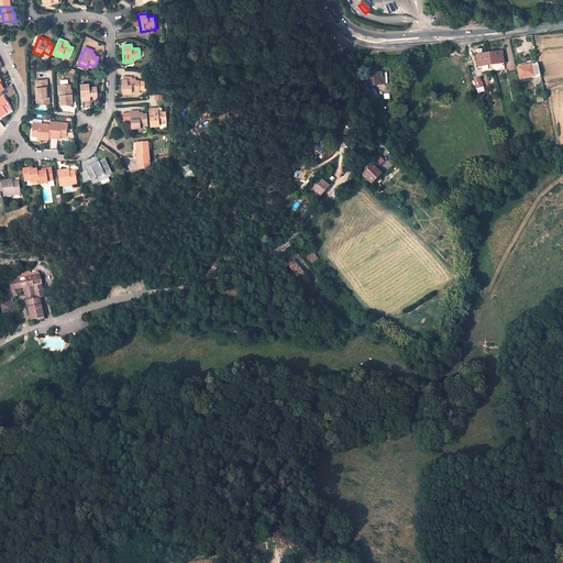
[(489,53),(490,65),(493,72),(500,70),(499,64),(504,63),(503,52),(489,53)]
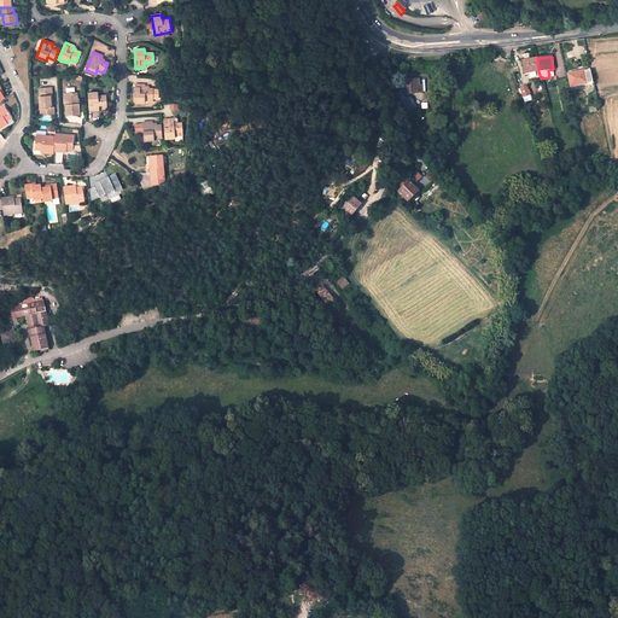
[(538,71),(537,58),(523,60),(524,74),(529,73),(529,81),(541,79),(538,71)]
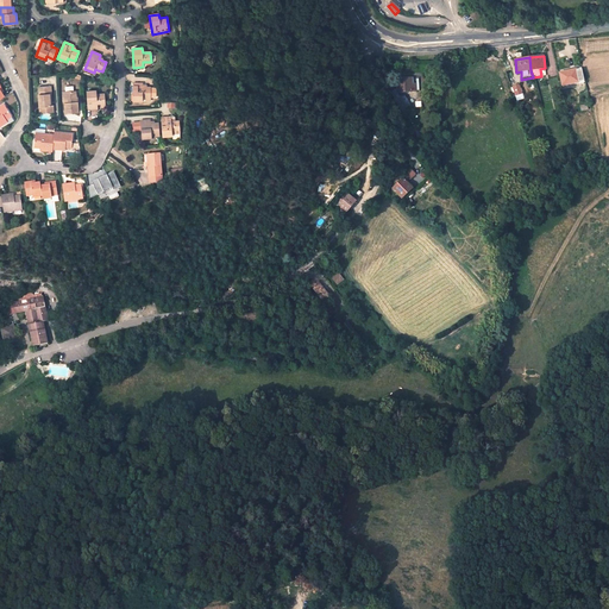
[(563,86),(584,81),(581,69),(560,73),(563,86)]
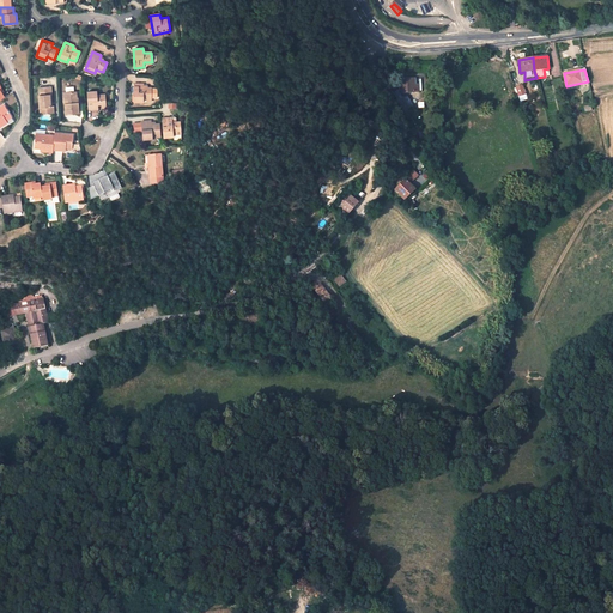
[(416,79),(400,80),(400,92),(419,91),(419,85),(416,85),(416,79)]
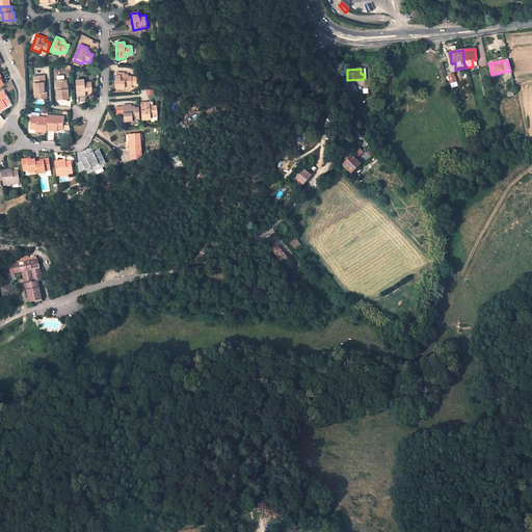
[(125,73),(116,73),(116,88),(125,88),(125,85),(127,85),(132,85),(136,85),(136,77),(132,77),(132,76),(128,76),(125,76),(125,75),(125,73)]
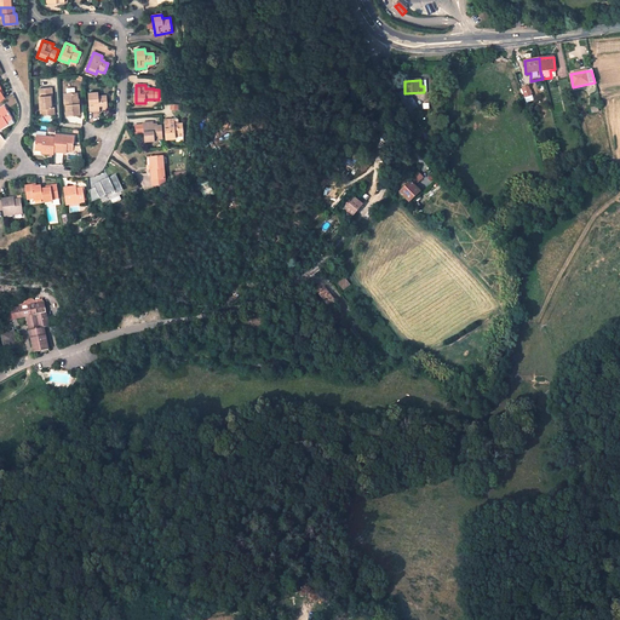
[(39,97),(40,109),(44,109),(44,115),(55,114),(53,108),(51,108),(50,96),(52,96),(52,89),(39,89),(40,97),(39,97)]
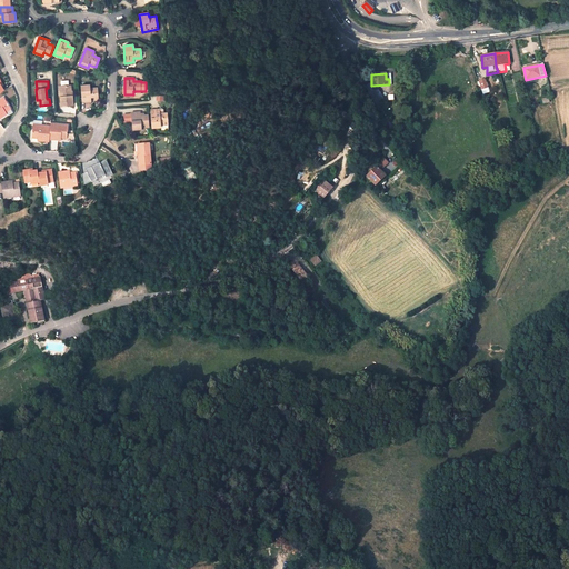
[(98,98),(98,88),(90,88),(90,85),(80,86),(82,103),(91,102),(91,98),(95,98),(98,98)]
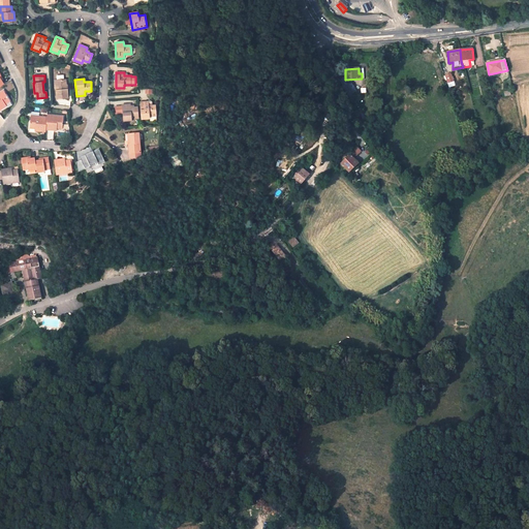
[(351,84),(346,84),(343,79),(339,81),(352,102),(354,100),(352,97),(358,94),(351,84)]
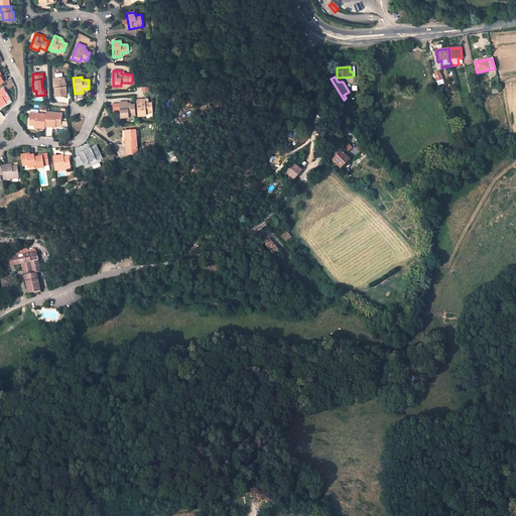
[(65,82),(65,78),(55,78),(55,88),(54,88),(55,96),(67,96),(66,87),(65,87),(65,82)]
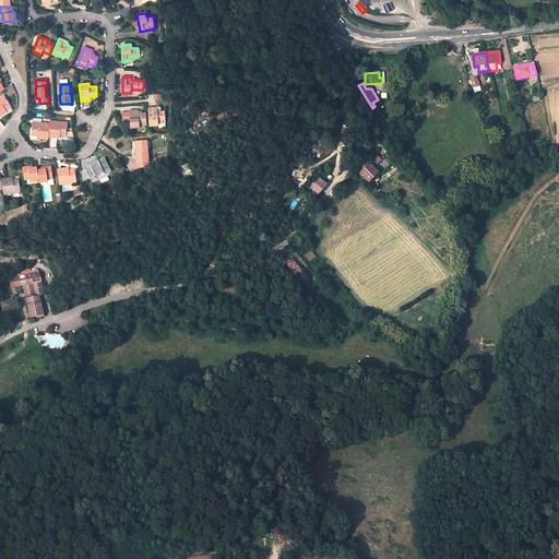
[(11,107),(3,95),(0,97),(0,116),(3,114),(2,113),(6,110),(11,107)]
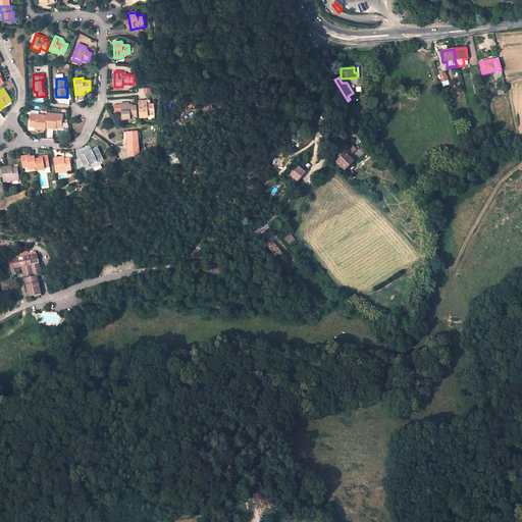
[(154,112),(153,104),(150,104),(147,104),(147,102),(147,100),(138,101),(140,117),(148,116),(147,113),(154,112)]
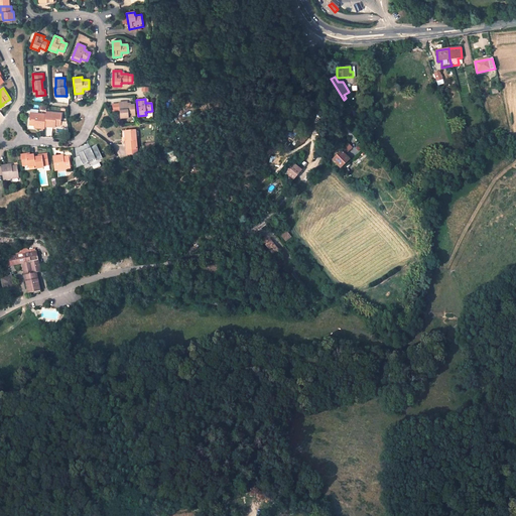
[(127,102),(119,102),(120,118),(129,117),(128,113),(131,113),(135,113),(134,104),(131,105),(128,105),(127,103),(127,102)]
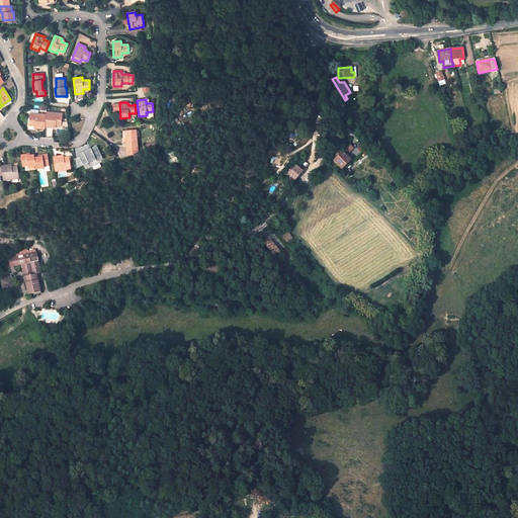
[(46,114),(30,112),(29,125),(34,126),(36,126),(36,128),(45,130),(45,126),(46,114)]
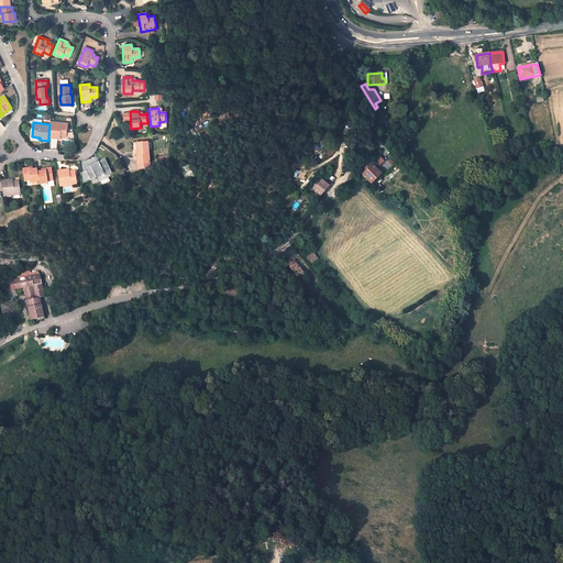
[(66,138),(67,123),(51,122),(50,124),(48,138),(58,139),(58,136),(61,136),(66,138)]
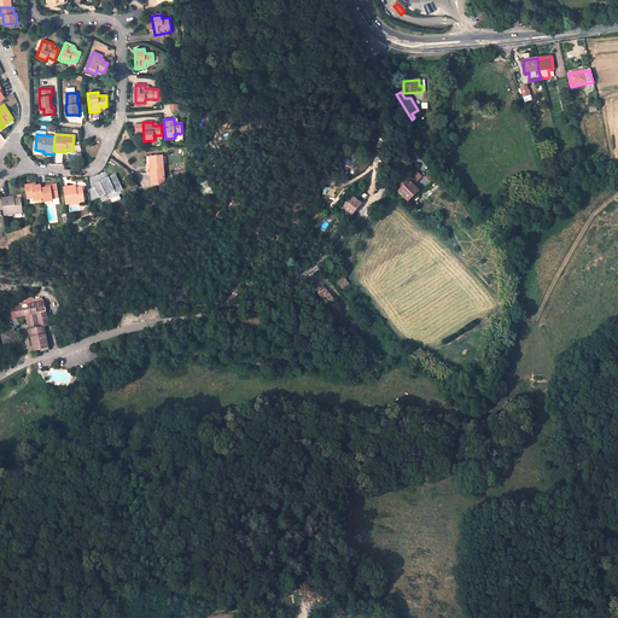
[(164,179),(162,157),(151,157),(152,169),(150,169),(151,180),(164,179)]
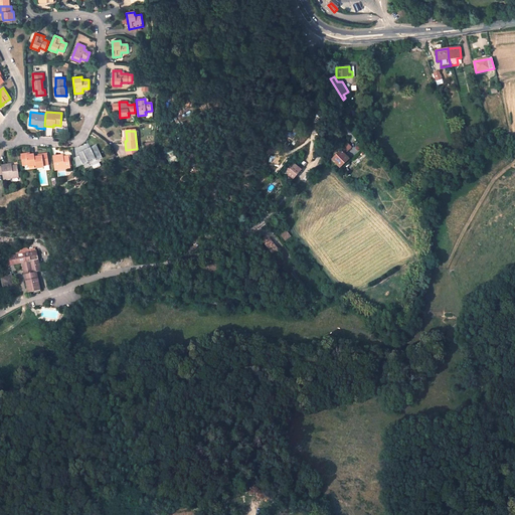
[(342,148),(346,152),(352,147),(348,143),(342,148)]
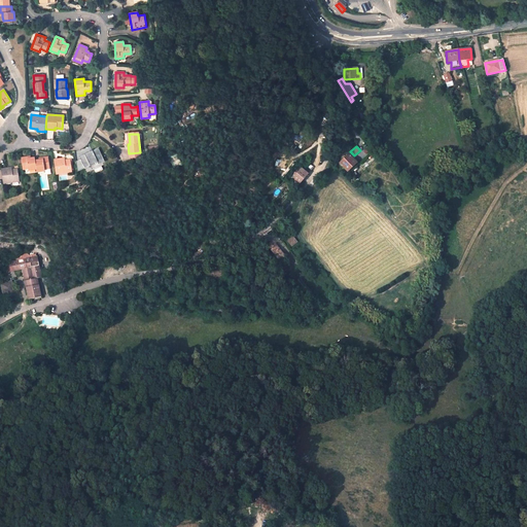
[(99,148),(79,156),(80,161),(76,163),(77,172),(90,167),(89,164),(97,161),(99,165),(104,162),(99,148)]
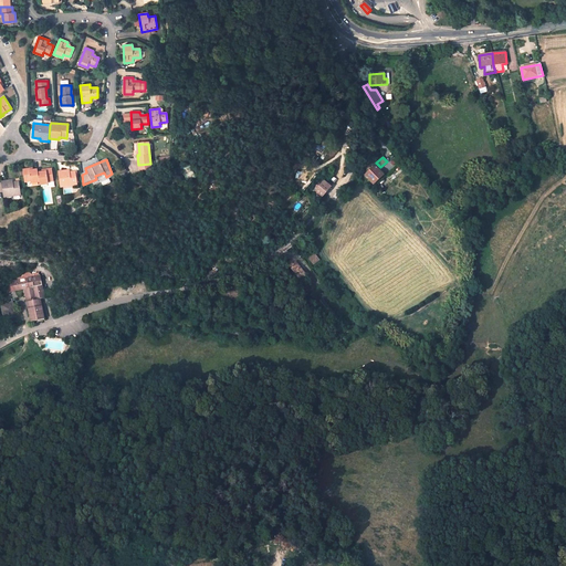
[(384,175),(375,166),(365,176),(374,185),(384,175)]
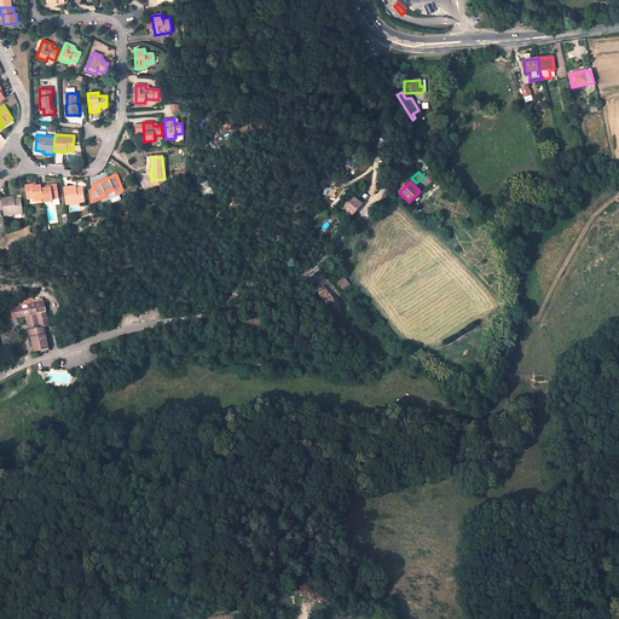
[(438,183),(435,181),(422,194),(428,200),(441,187),(438,183)]
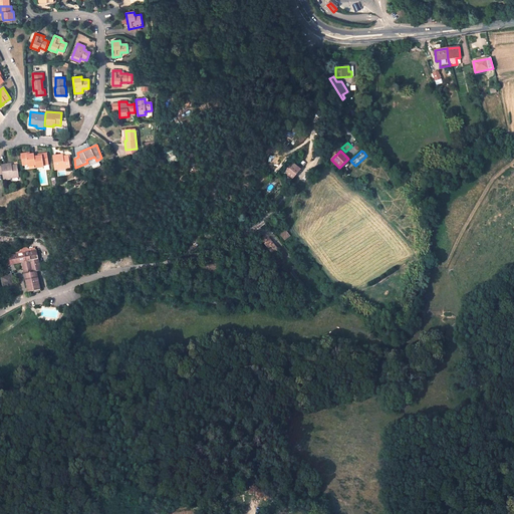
[(22,166),(28,165),(28,167),(35,166),(34,157),(34,154),(30,155),(26,155),(25,154),(20,154),(20,155),(21,159),(22,166)]
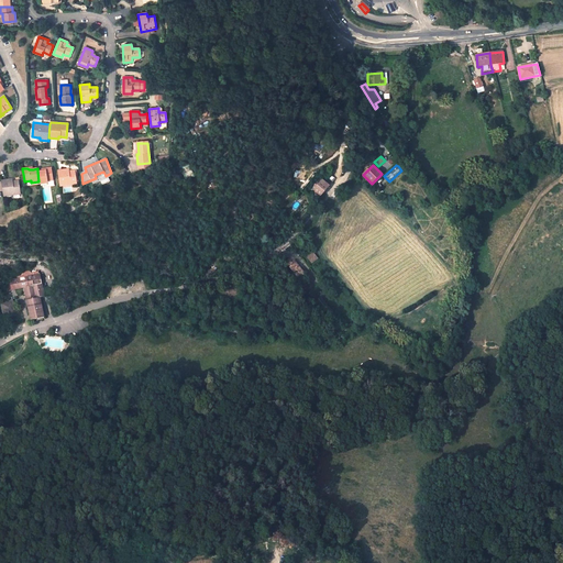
[(54,180),(52,168),(46,168),(46,170),(42,170),(37,172),(39,181),(40,185),(47,184),(47,181),(54,180)]
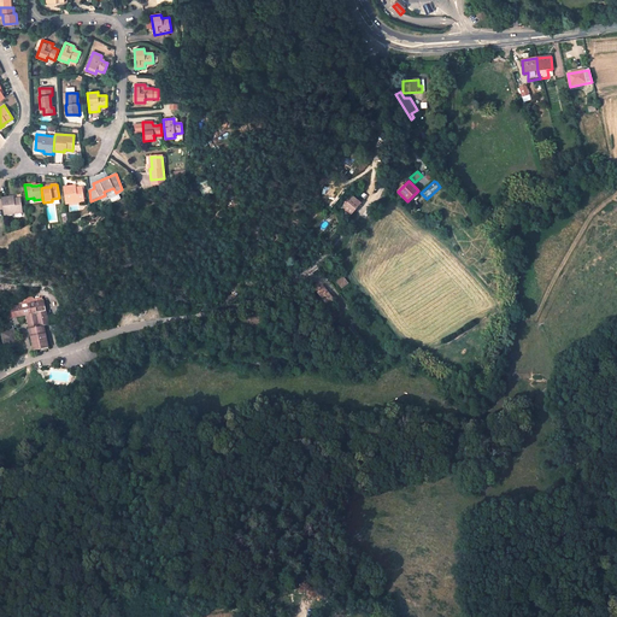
[(84,201),(82,187),(76,188),(74,188),(72,186),(63,187),(65,205),(84,201)]
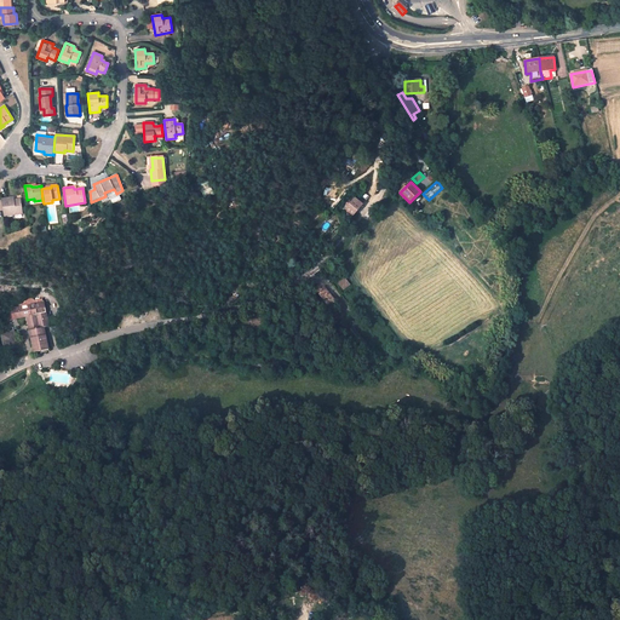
[(334,193),(328,189),(323,195),(327,197),(323,202),(331,208),(342,195),(336,190),(334,193)]
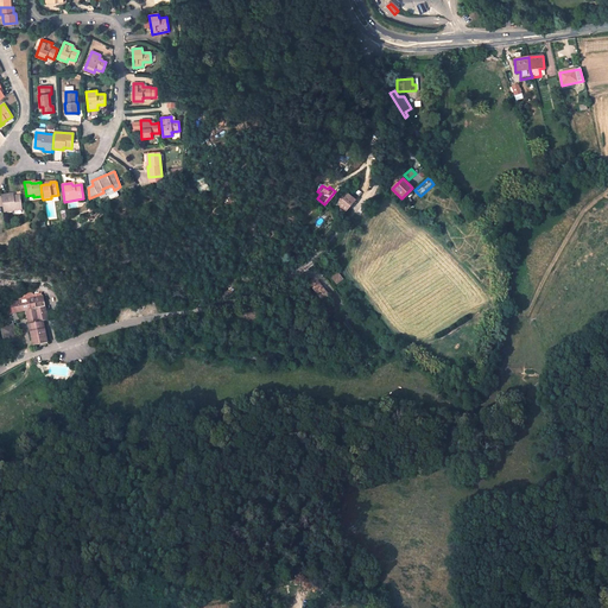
[(337,187),(335,191),(324,204),(325,206),(340,189),(337,187)]
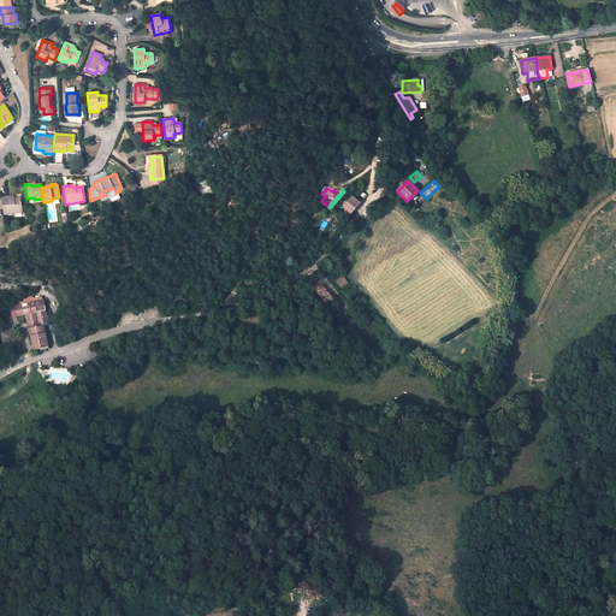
[(23,212),(21,199),(13,199),(11,199),(11,196),(1,197),(4,215),(23,212)]
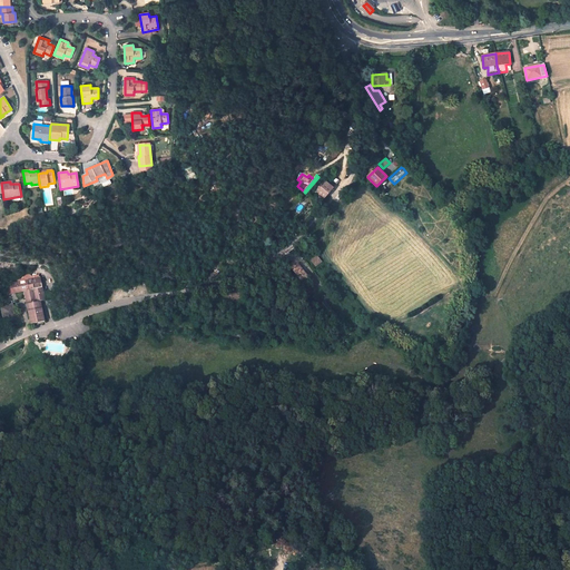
[(333,188),(326,183),(316,194),(324,199),(333,188)]
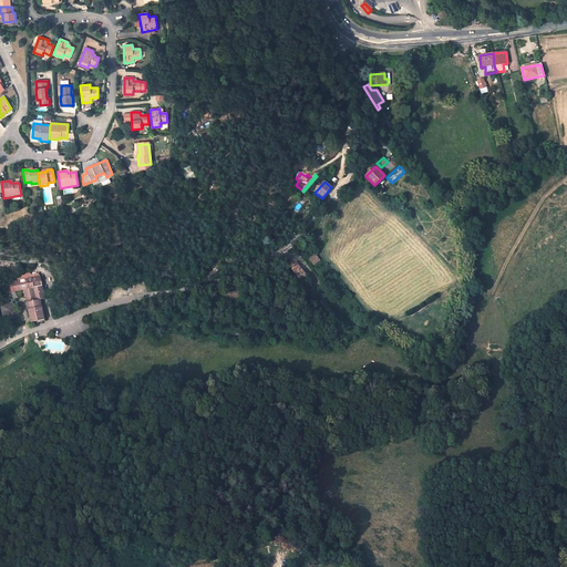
[(288,264),(300,280),(307,276),(296,263),(294,264),(291,261),(288,264)]
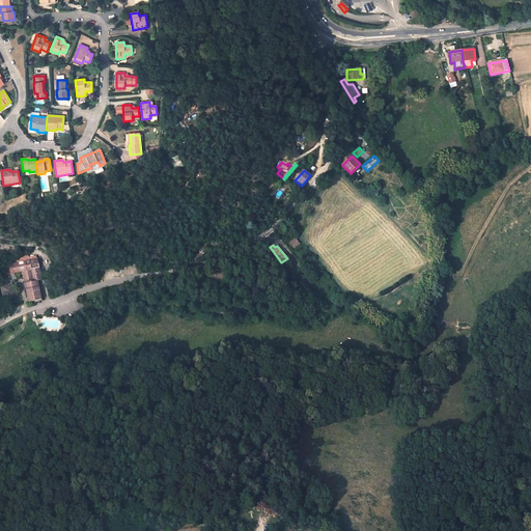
[(36,258),(5,266),(7,275),(23,272),(26,283),(27,290),(26,290),(29,302),(42,300),(37,281),(42,280),(38,263),(37,264),(36,258)]
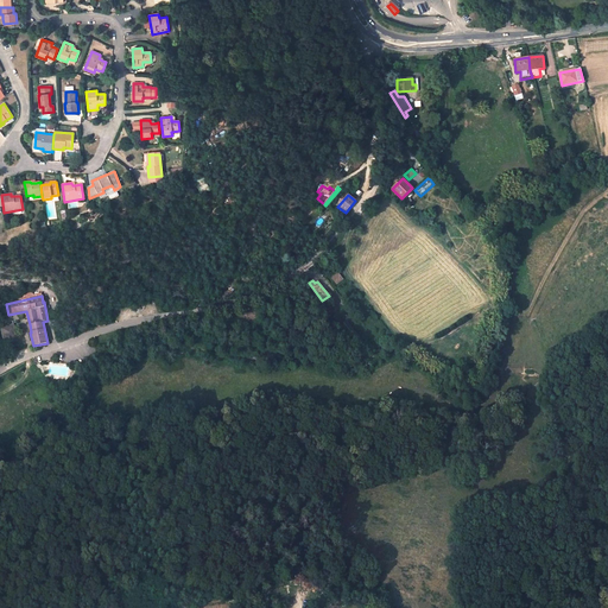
[(363,342),(347,321),(344,323),(360,344),(363,342)]
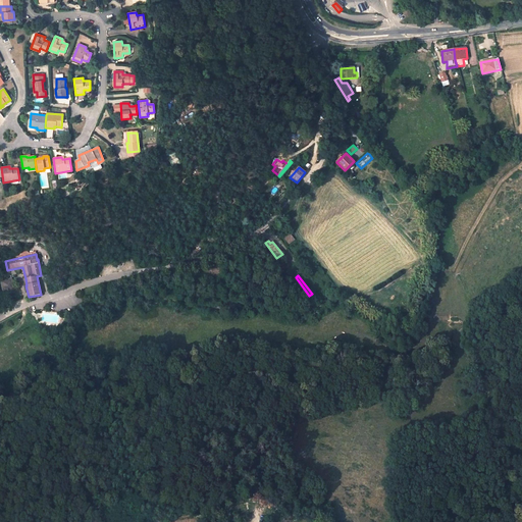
All buildings are outlined.
